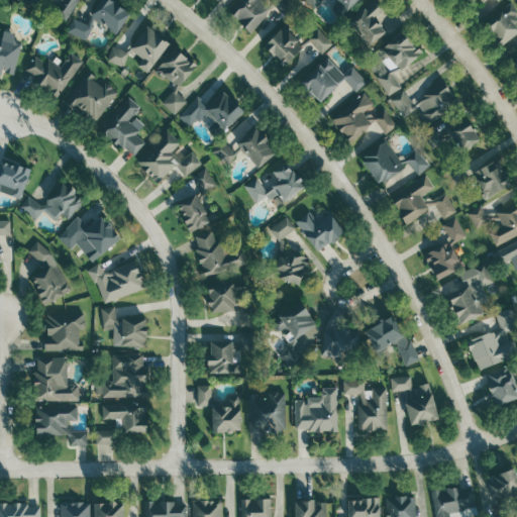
[(65,22),(77,0),(27,0),(26,2),(38,10),(44,0),(59,0),(50,13),(65,22)]
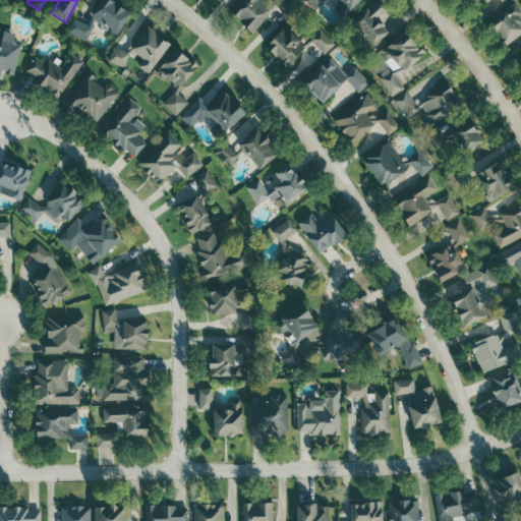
[(128,12),(107,0),(98,0),(84,24),(73,18),(66,32),(84,42),(94,26),(113,38),(128,12)]
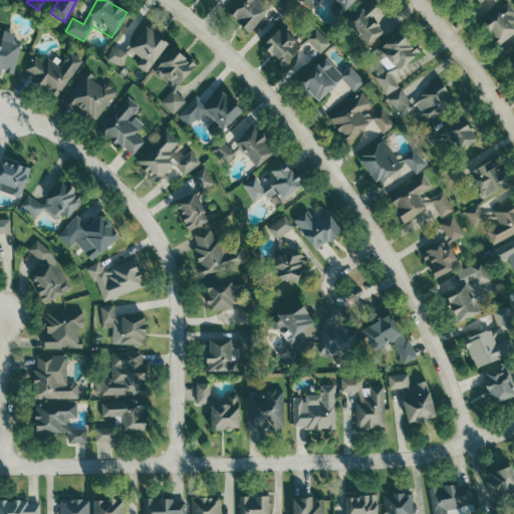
[(237,0),(226,14),(249,33),(269,8),(259,0),(237,0)]
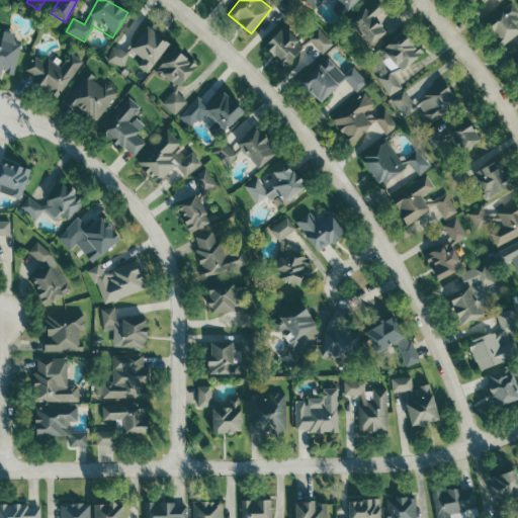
[(284,17),(294,7),(287,0),(271,0),(270,2),(284,17)]
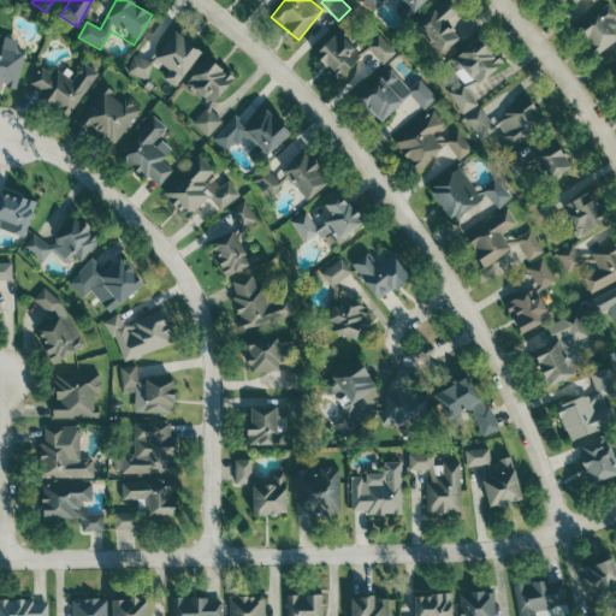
[(396,0),(410,13),(424,0),(396,0)]
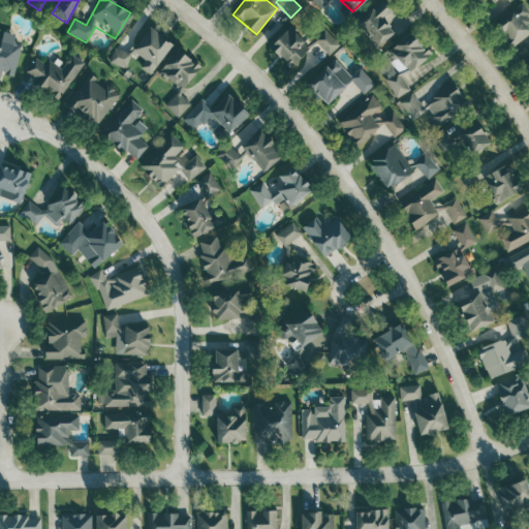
[(375,47),(393,33),(382,20),(392,12),(381,0),(354,22),(375,47)]
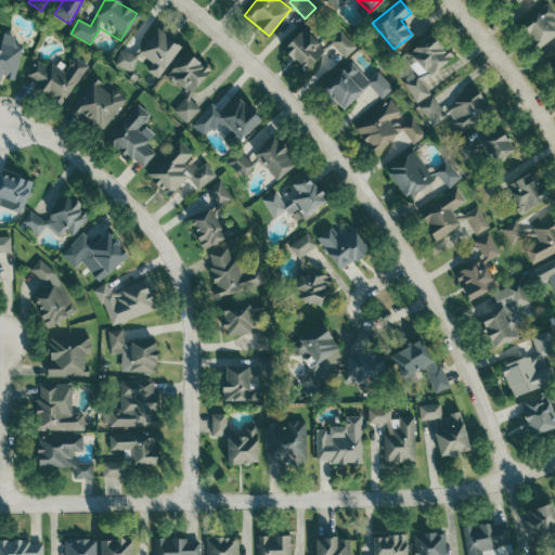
[(554,15),(547,3),(519,22),(537,49),(554,36),(554,15)]
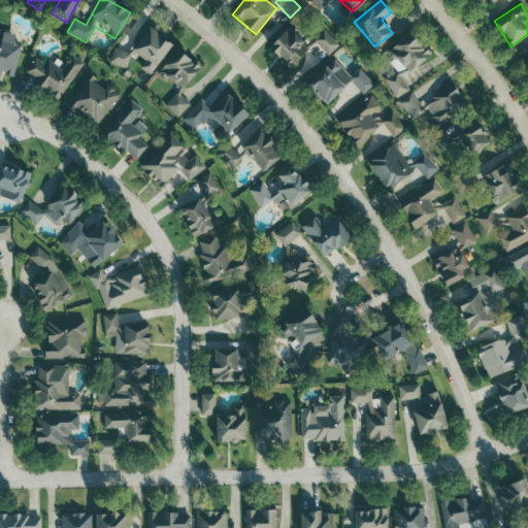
[(266,47),(287,69),(315,42),(328,56),(339,45),(323,29),(306,45),(287,26),(266,47)]
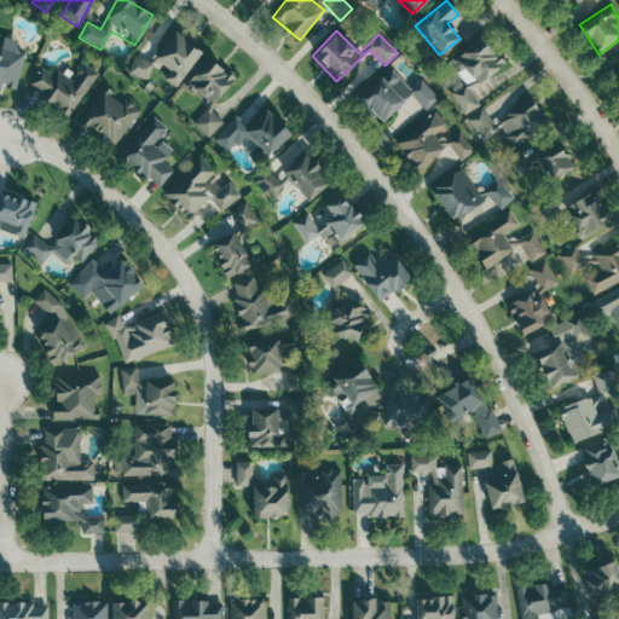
[(175,87),(200,51),(171,32),(145,70),(150,74),(157,64),(167,70),(161,79),(175,87)]
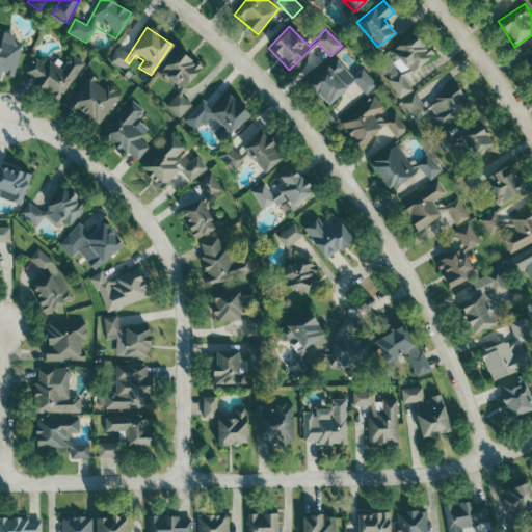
[(431,55),(411,32),(388,53),(401,69),(386,82),(400,100),(411,89),(402,79),(431,55)]
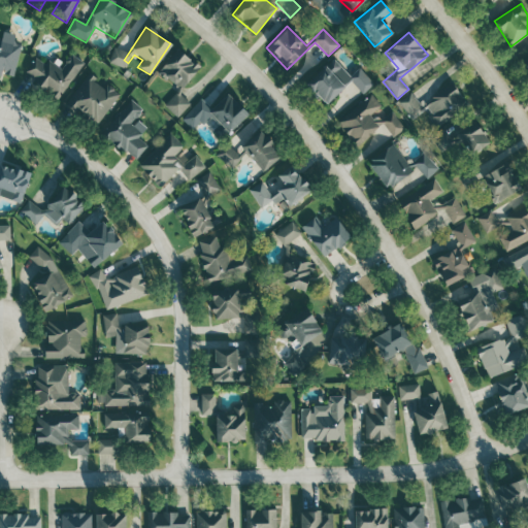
[(0,75),(12,78),(20,45),(0,40),(0,75)]
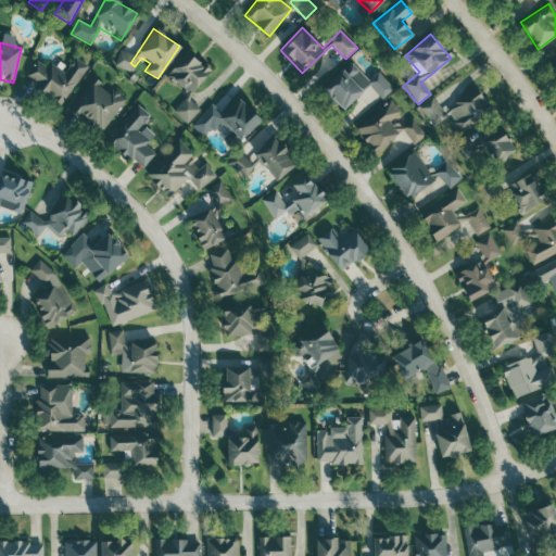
[(116,65),(134,72),(140,57),(123,49),(116,65)]
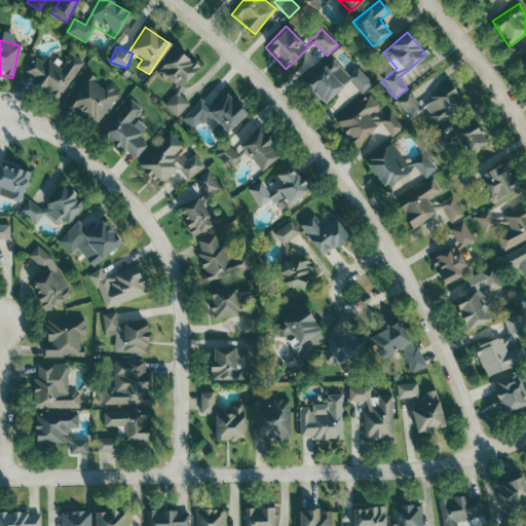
[(200,64),(175,48),(160,72),(185,88),(200,64)]
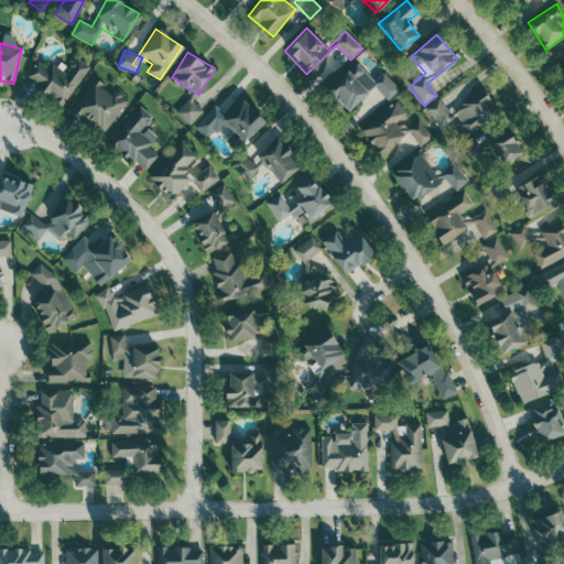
[(40,61),(24,83),(62,107),(88,67),(74,58),(63,75),(40,61)]
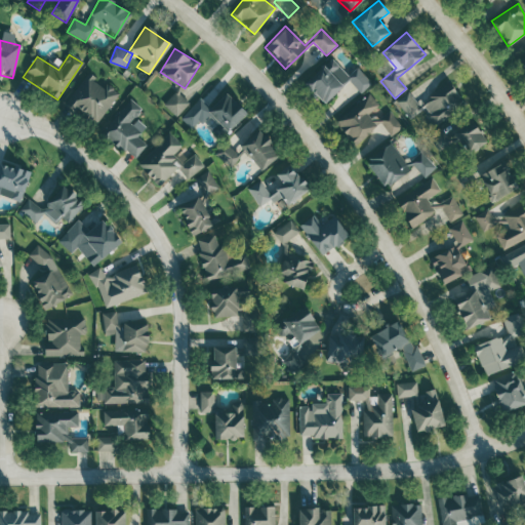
[(331,74),(338,69),(331,59),(303,81),(320,104),(341,88),(331,74)]
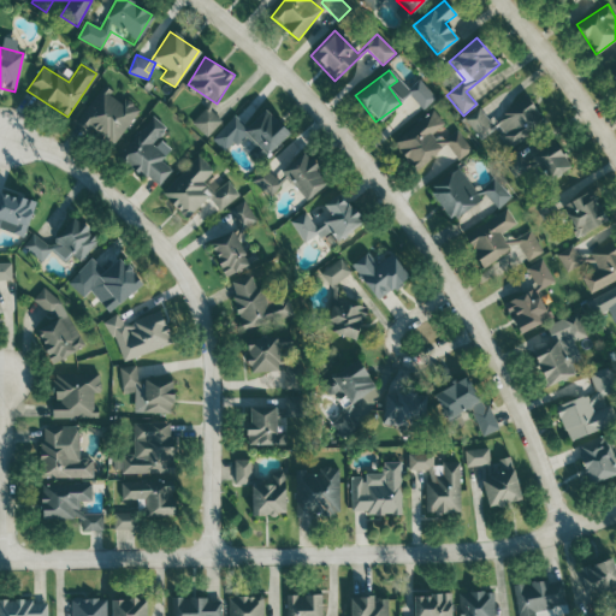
[(409,90),(420,108),(432,101),(421,83),(409,90)]
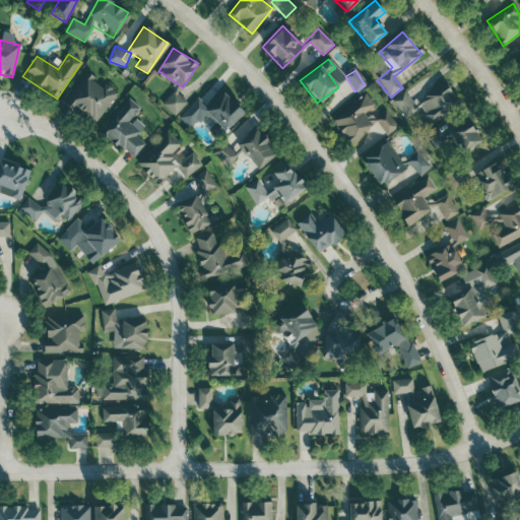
[(117,92),(86,71),(64,105),(94,125),(117,92)]
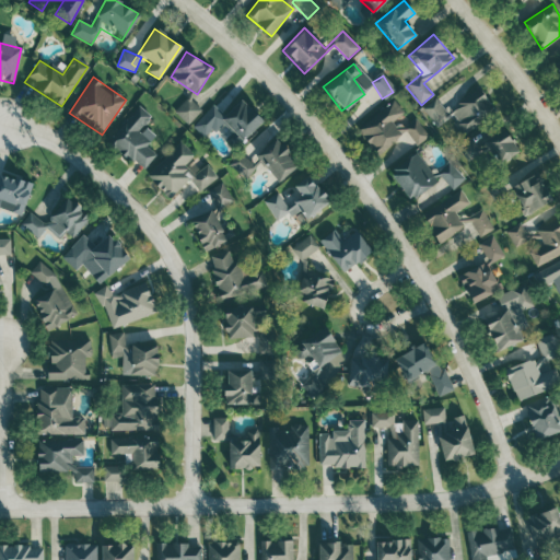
[(494,112),(478,89),(445,112),(435,98),(421,108),(435,128),(448,118),(462,136),(494,112)]
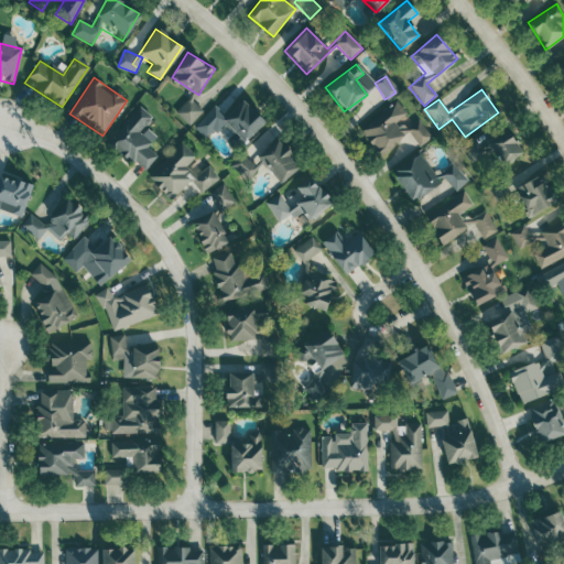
[(205,110),(192,97),(179,111),(192,125),(205,110)]
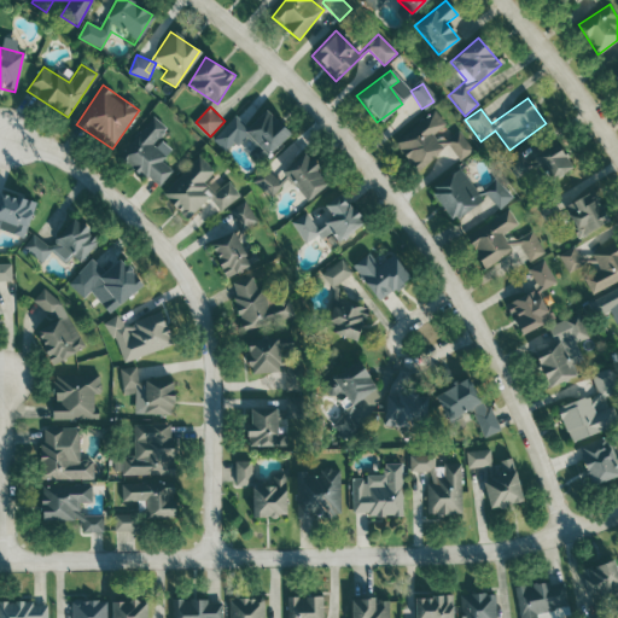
[(249,153),(257,163),(286,134),(263,111),(240,133),(255,147),(249,153)]
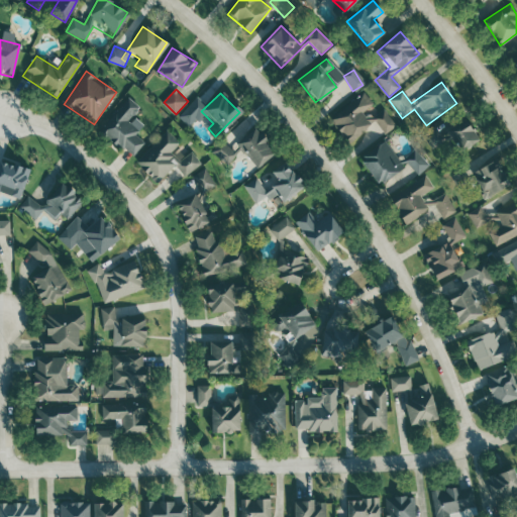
[(384,135),(395,126),(383,110),(368,120),(362,113),(373,105),(364,93),(328,119),(347,143),(375,123),(384,135)]
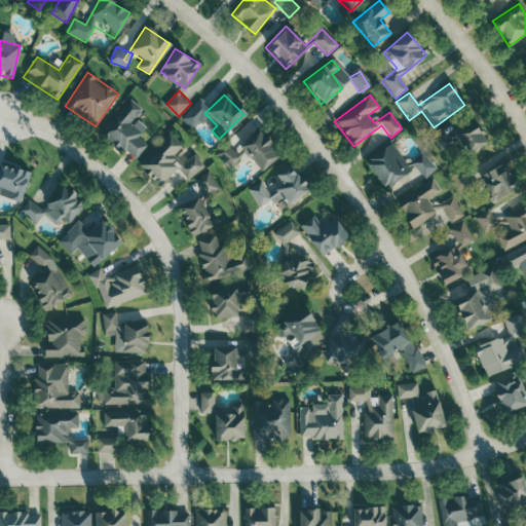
[(102,134),(134,159),(148,142),(127,125),(139,111),(126,102),(102,134)]
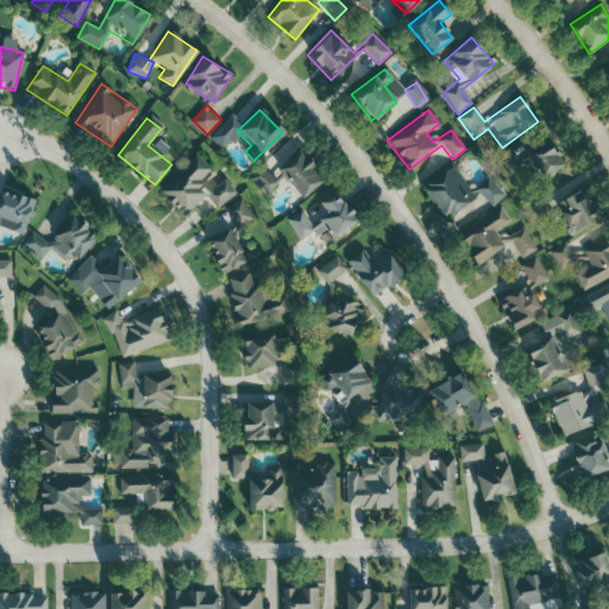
[(538,180),(562,164),(546,139),(522,155),(538,180)]
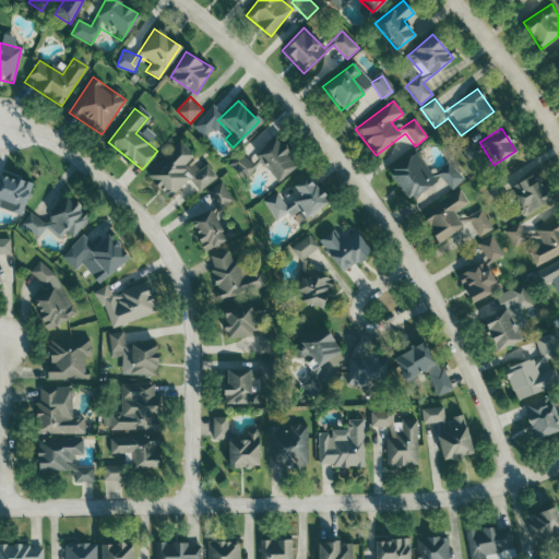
[(456,145),(464,162),(478,155),(471,139),(456,145)]
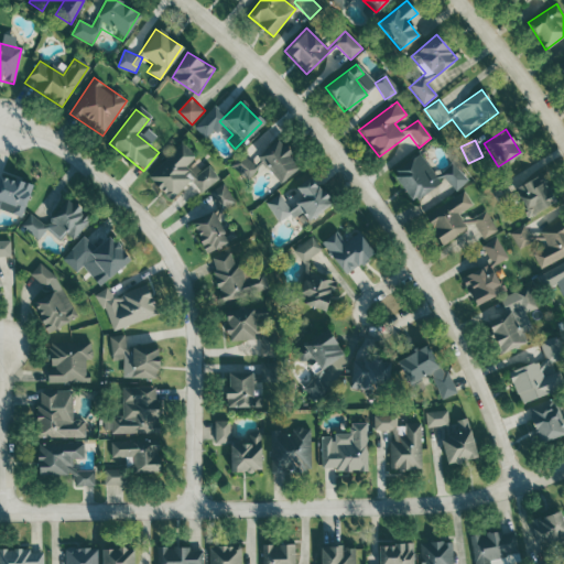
[(299,164),(273,141),(256,160),(281,183),(299,164)]
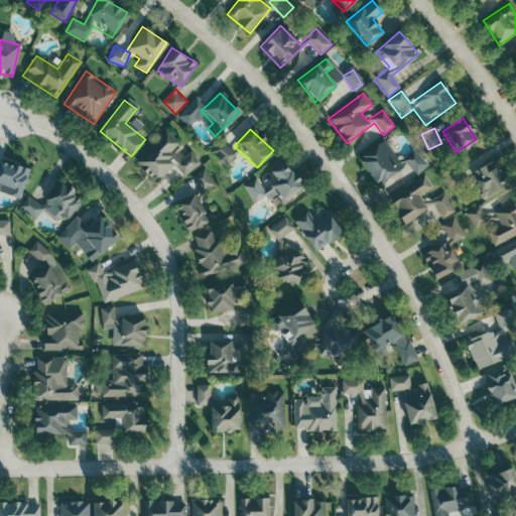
[(188,151),(177,162),(169,152),(178,144),(166,131),(134,161),(154,182),(173,165),(184,176),(200,162),(188,151)]
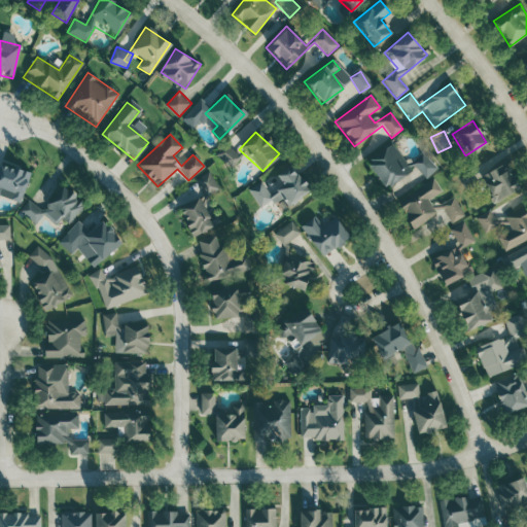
[(383,188),(415,168),(421,177),(432,169),(422,153),(406,165),(391,144),(364,162),(383,188)]
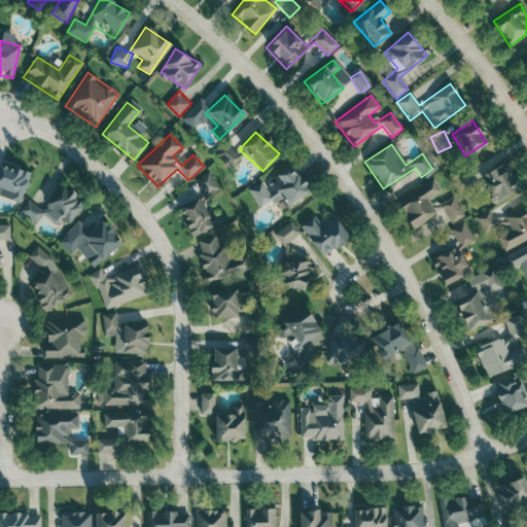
[(229,168),(239,159),(225,145),(215,154),(229,168)]
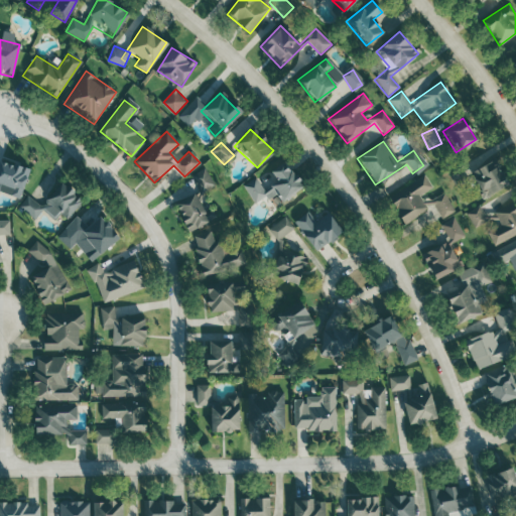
[(507,182),(492,159),(468,174),(483,199),(507,182)]
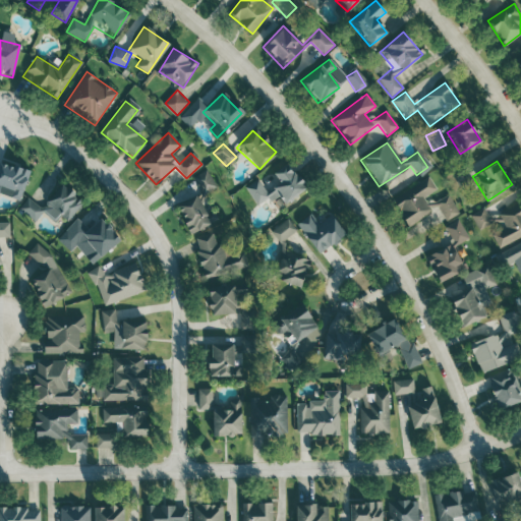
[(29,171),(0,162),(0,192),(20,199),(29,171)]
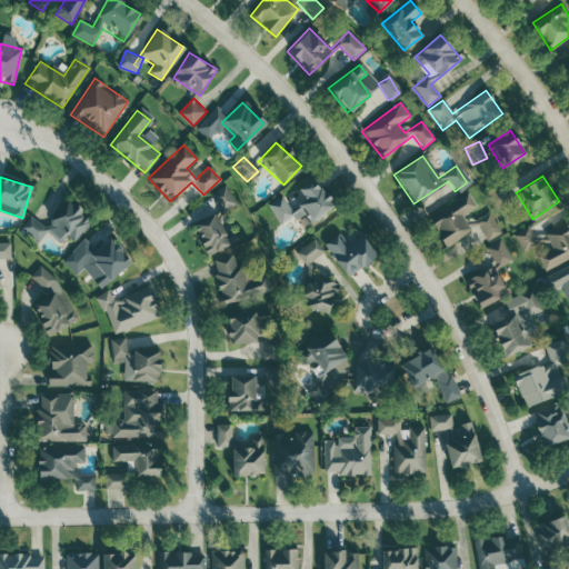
[(309,222),(331,206),(311,178),(297,190),(302,198),(290,208),(280,196),(267,206),(283,227),(301,212),(309,222)]
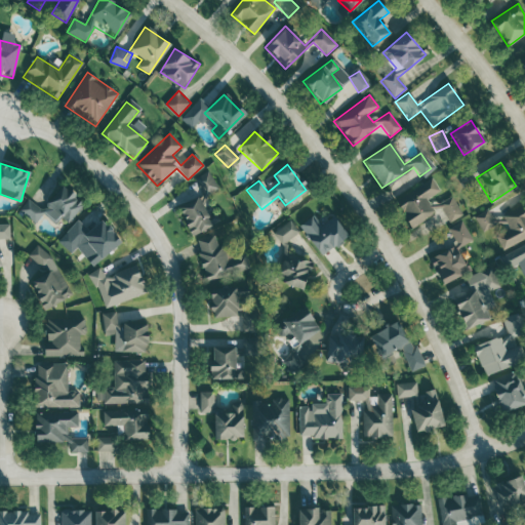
[(205,197),(217,189),(206,171),(194,179),(205,197)]
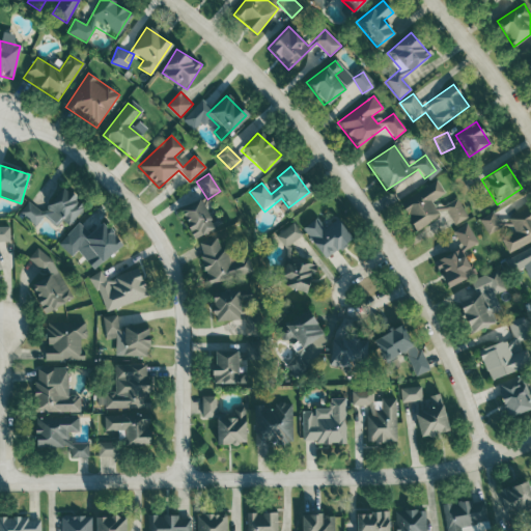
[(444,213),(427,187),(397,205),(415,231),(444,213)]
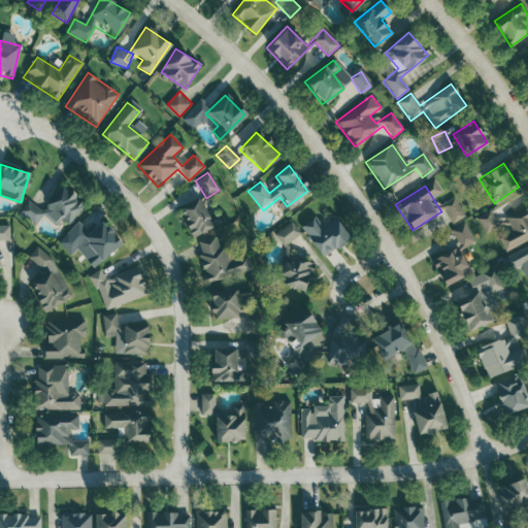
[(35,224),(41,215),(57,224),(60,219),(68,225),(83,202),(58,187),(42,210),(26,200),(19,212),(35,224)]
